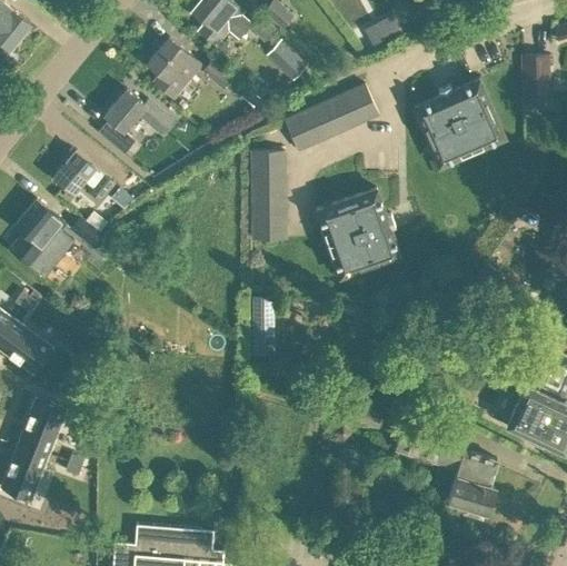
[(35,23),(5,0),(0,0),(0,38),(13,49),(35,23)]
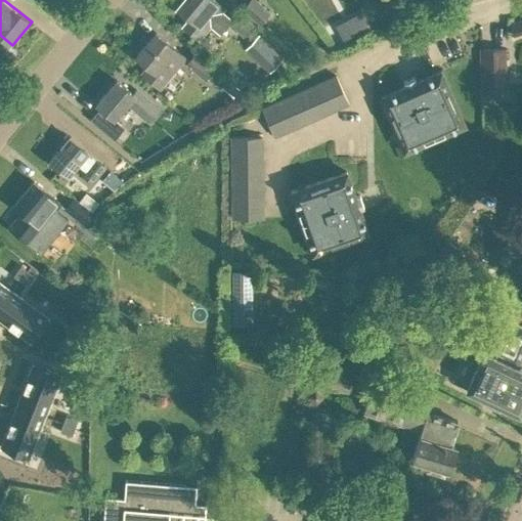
[(216,2),(214,0),(188,0),(180,12),(193,23),(187,30),(204,43),(215,29),(224,37),(234,24),(225,15),(228,11),(216,2)]
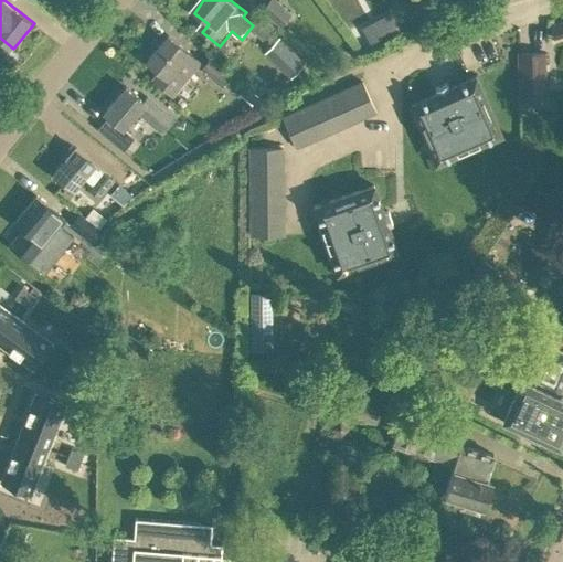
[(282,30),(294,17),(274,0),(273,0),(263,12),(282,30)]
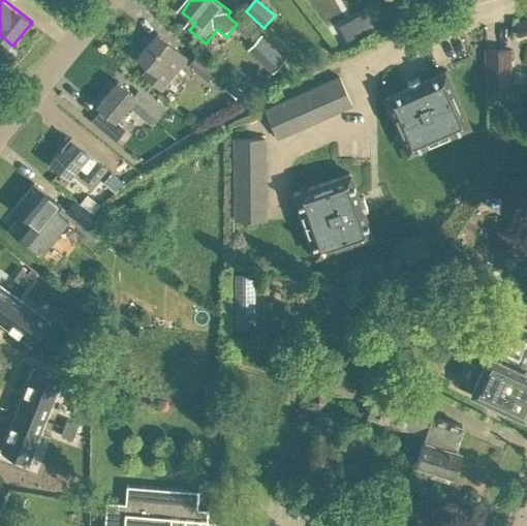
[(248,16),(236,27),(248,39),(260,28),(248,16)]
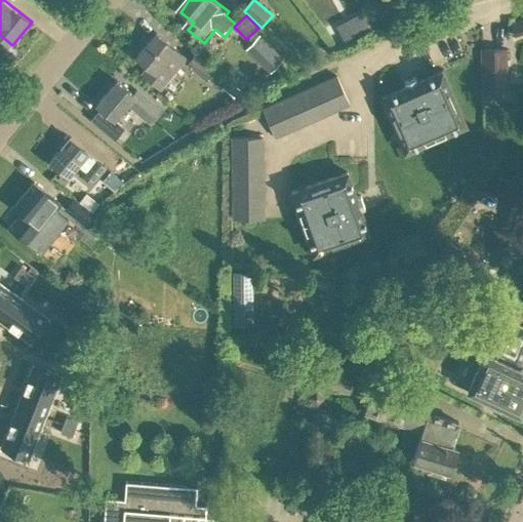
[(522,23),(512,27),(516,39),(522,37),(522,23)]
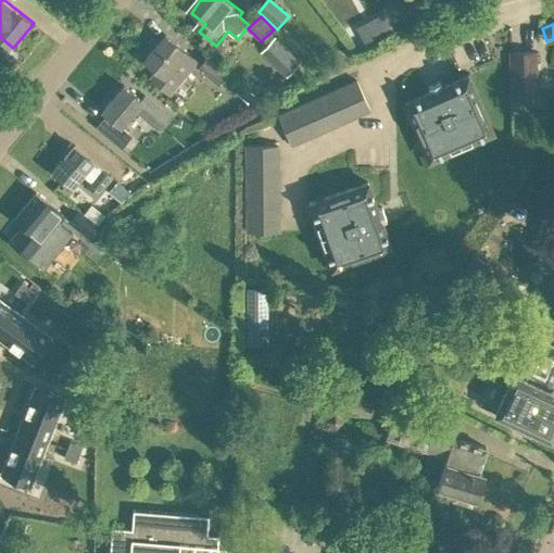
[(366,25),(357,29),(366,46),(375,41),(366,25)]
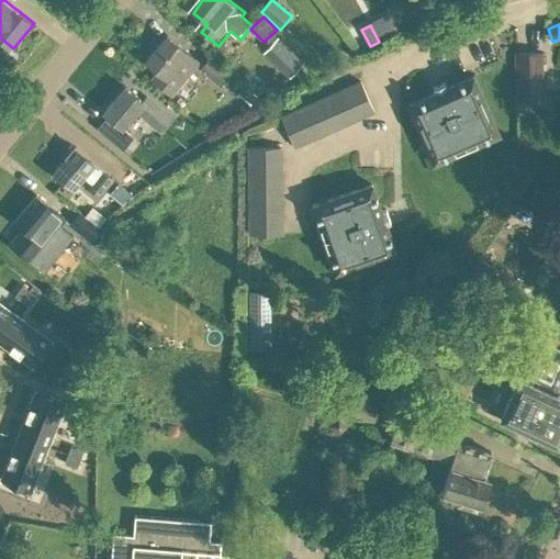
[(202,66),(169,40),(148,66),(160,76),(154,85),(174,101),(202,66)]
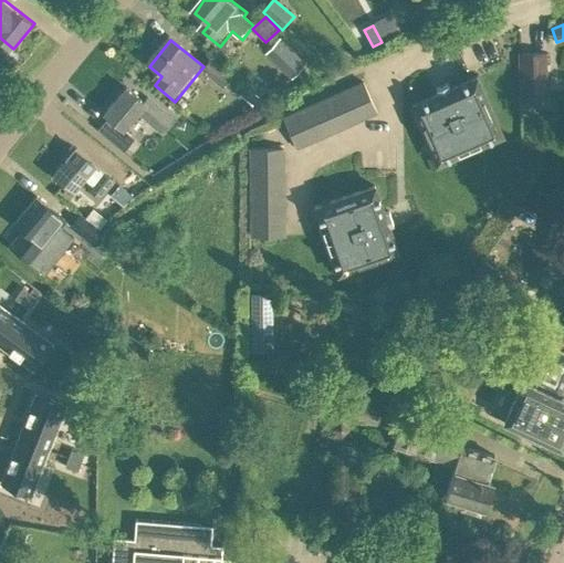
[(547,102),(546,72),(546,58),(520,59),(521,103),(547,102)]
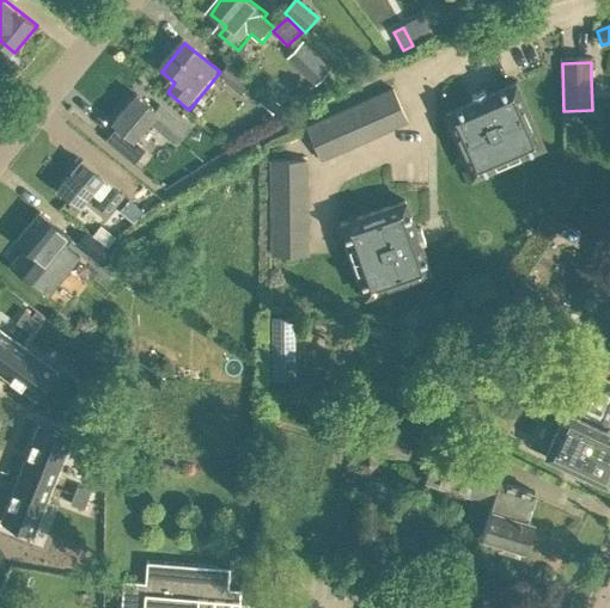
[(241,97),(252,83),(231,65),(219,78),(241,97)]
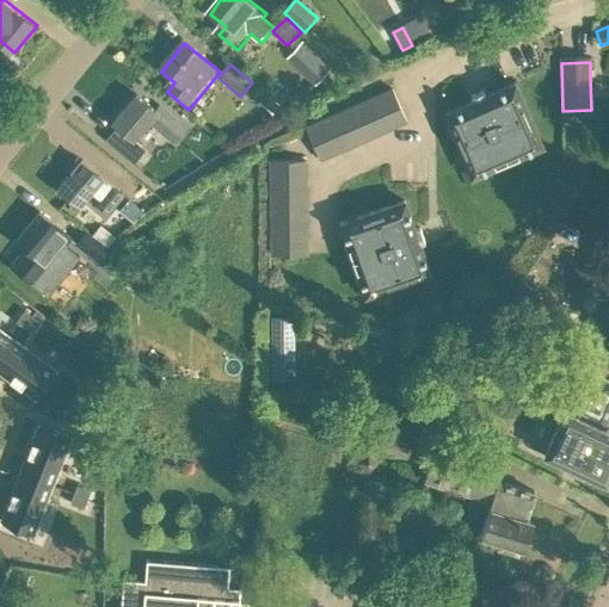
[(542,150),(515,87),(486,100),(484,95),(472,100),(474,106),(446,118),(473,180),(542,150)]
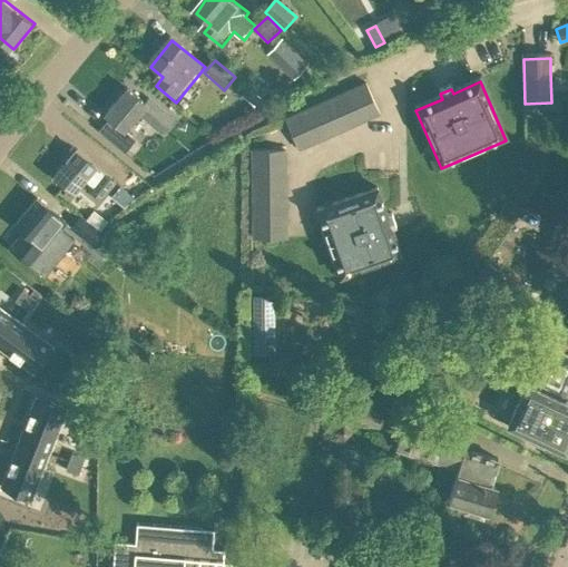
[(353,94),(366,124),(381,118),(366,87),(353,94)]
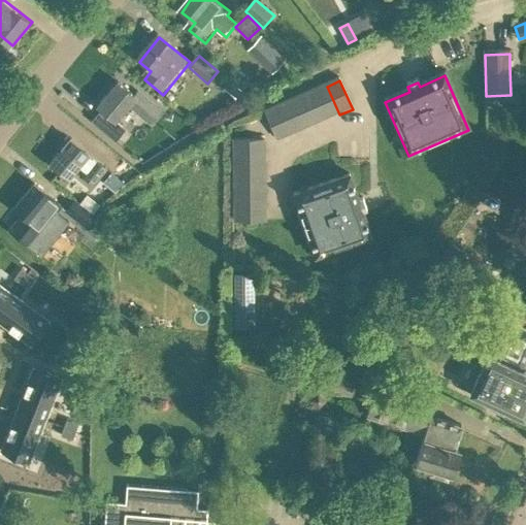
[(232,83),(225,90),(238,100),(244,92),(232,83)]
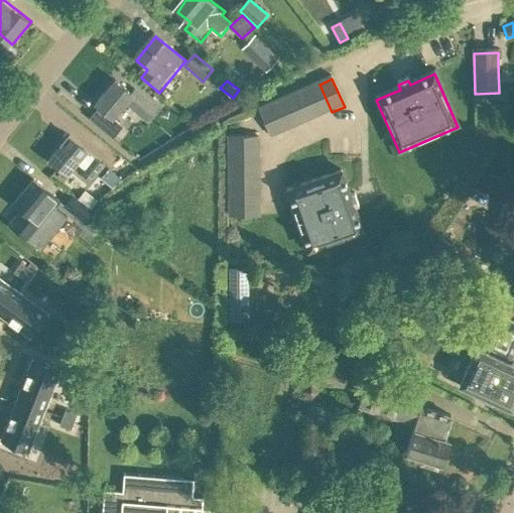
[(98,107),(105,113),(96,124),(114,139),(123,128),(115,121),(127,106),(148,123),(158,111),(150,104),(137,93),(134,96),(118,83),(98,107)]
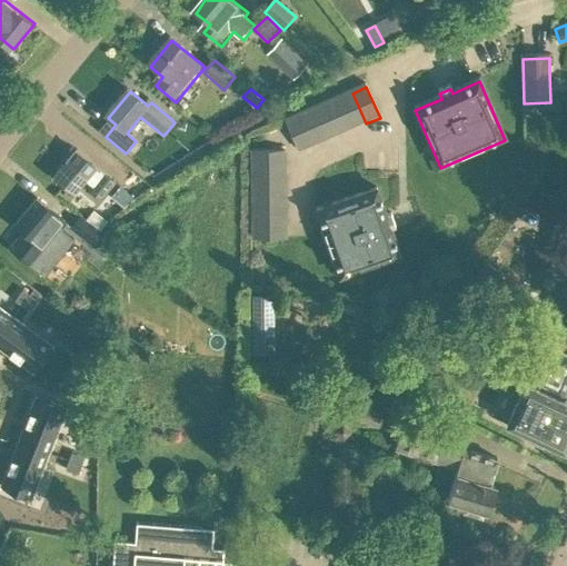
[(352,130),(366,123),(352,93),(339,99),(352,130)]
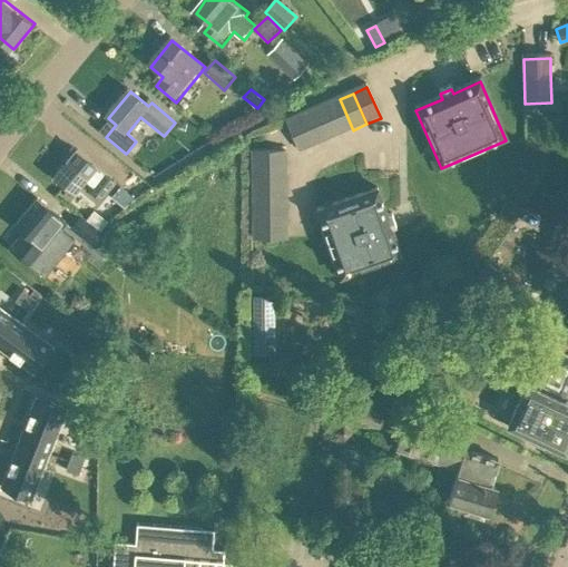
[(340,136),(353,130),(340,99),(326,106),(340,136)]
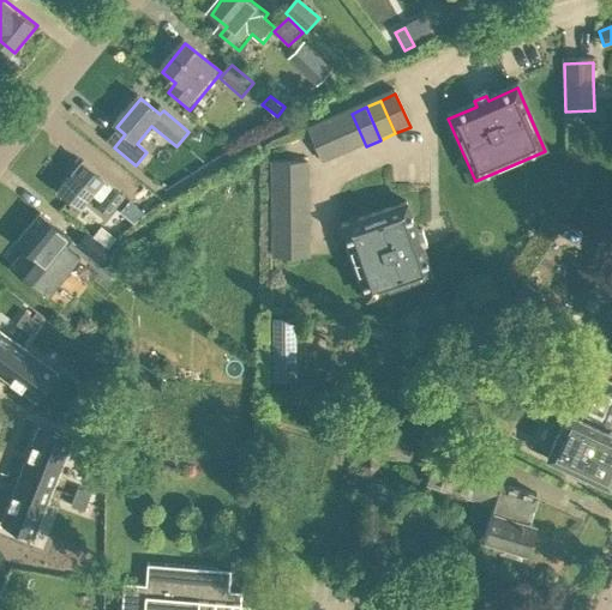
[(352,152),(366,146),(352,114),(337,120),(352,152)]
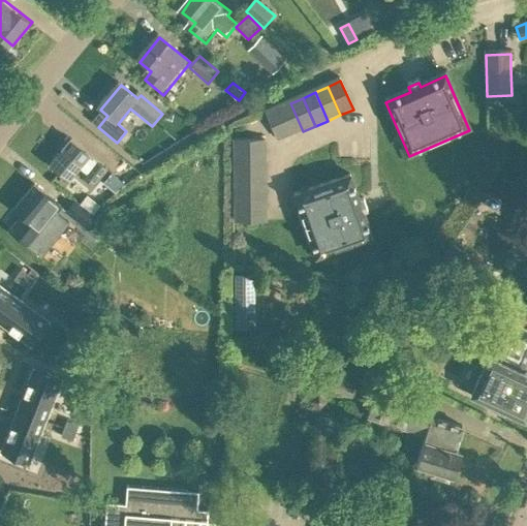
[(290,103),(278,109),(290,137),(303,131),(290,103)]
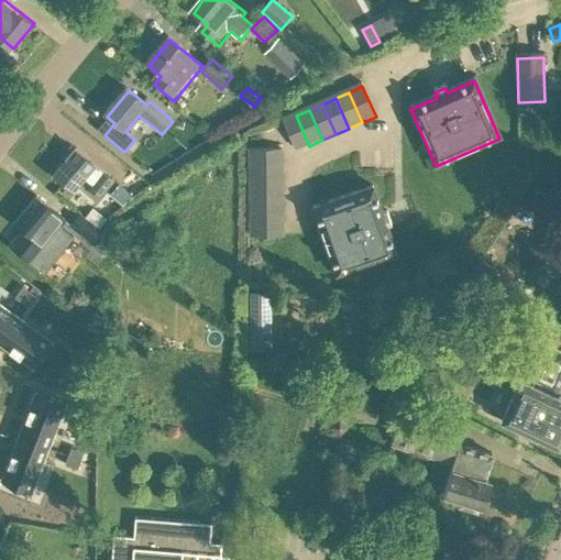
[(309,146),(296,116),(283,122),(296,152),(309,146)]
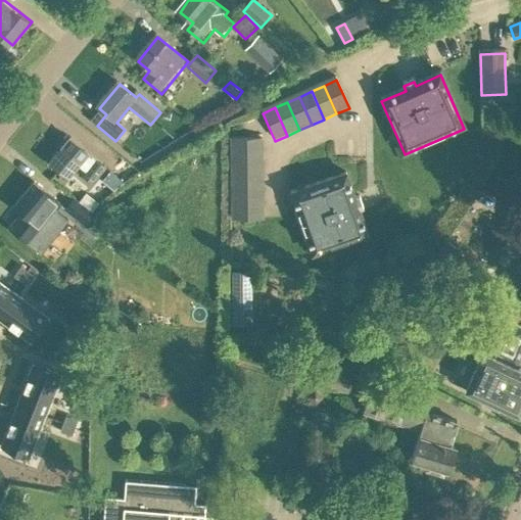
[(508,133),(505,130),(501,130),(498,133),(498,142),(501,145),(505,145),(508,142),(508,133)]
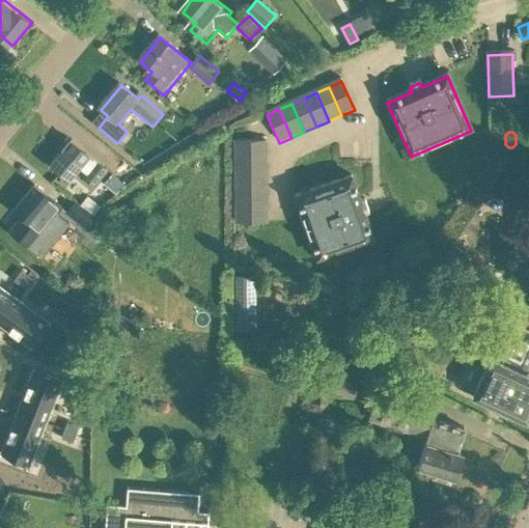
[(95,189),(109,172),(101,165),(101,166),(90,158),(74,143),(54,168),(72,182),(81,169),(91,177),(87,183),(95,189)]
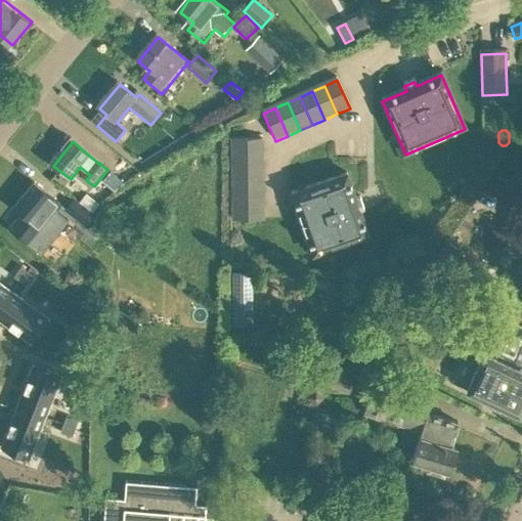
[(232,142),(232,156),(263,156),(263,141),(232,142)]
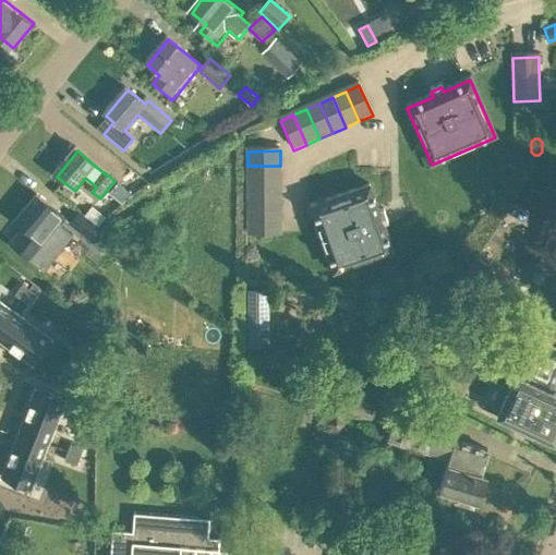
[(280,180),(280,166),(248,166),(249,180),(280,180)]
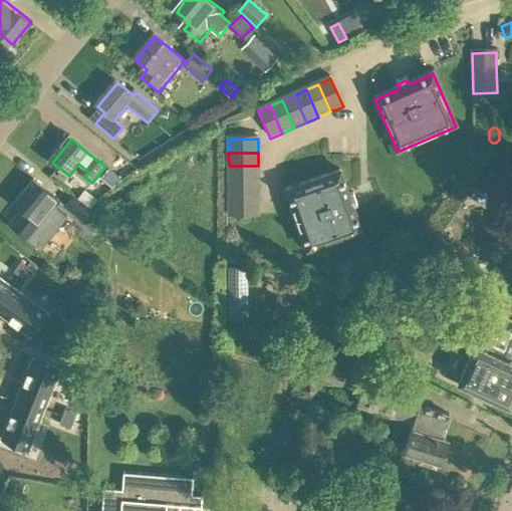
[(259,179),(258,166),(229,166),(229,180),(259,179)]
